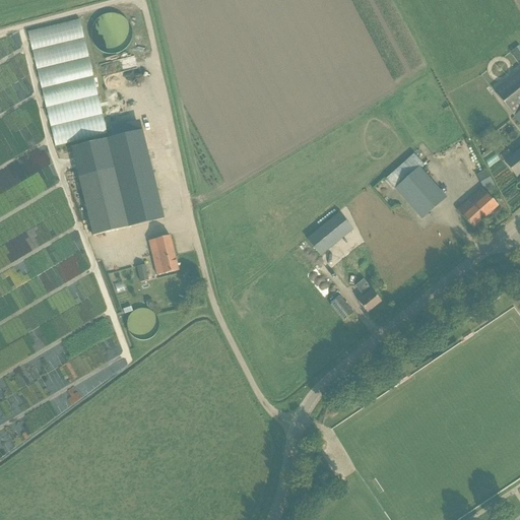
[(513,116),(519,109),(519,72),(495,93),(513,116)]
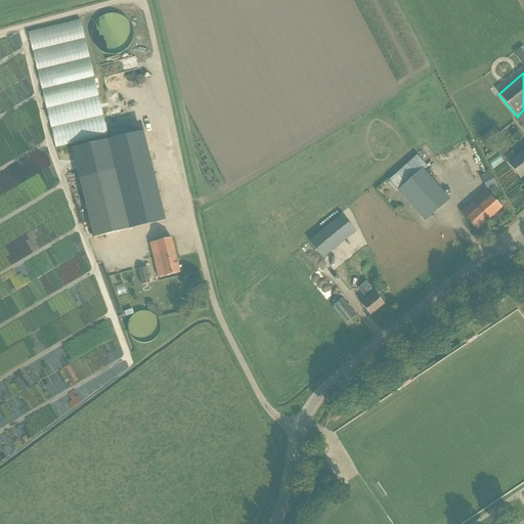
[(486,145),(498,135),(492,128),(480,137),(486,145)]
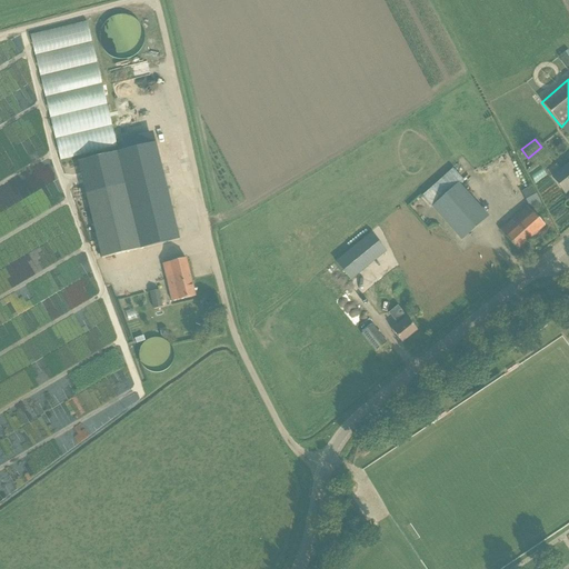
[(156,142),(78,161),(101,257),(179,238),(156,142)]
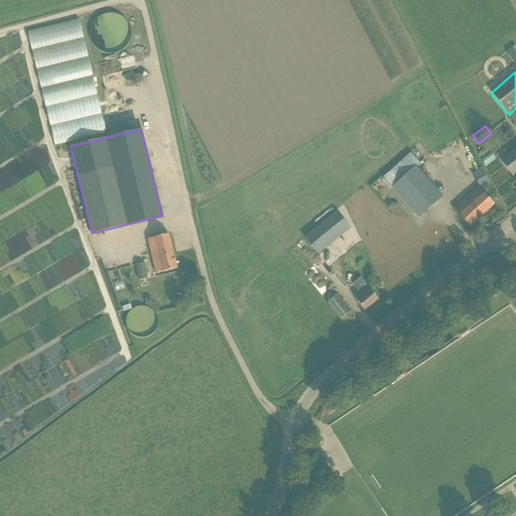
[(515,150),(502,162),(506,167),(512,175),(515,172),(515,150)]
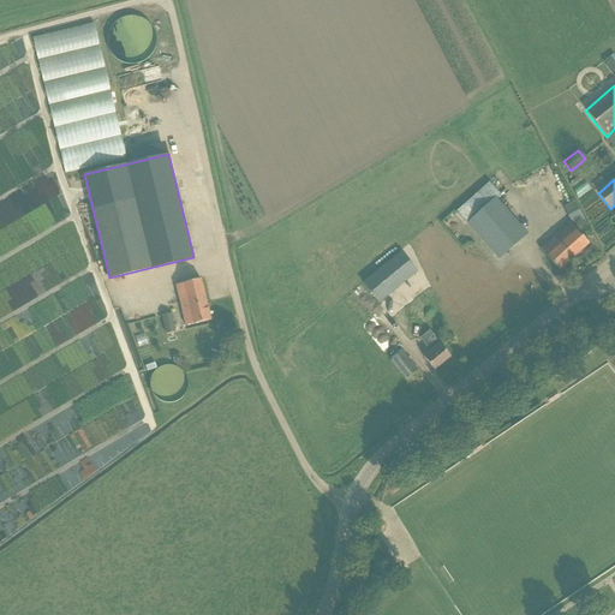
[(575,190),(584,199),(595,190),(586,180),(575,190)]
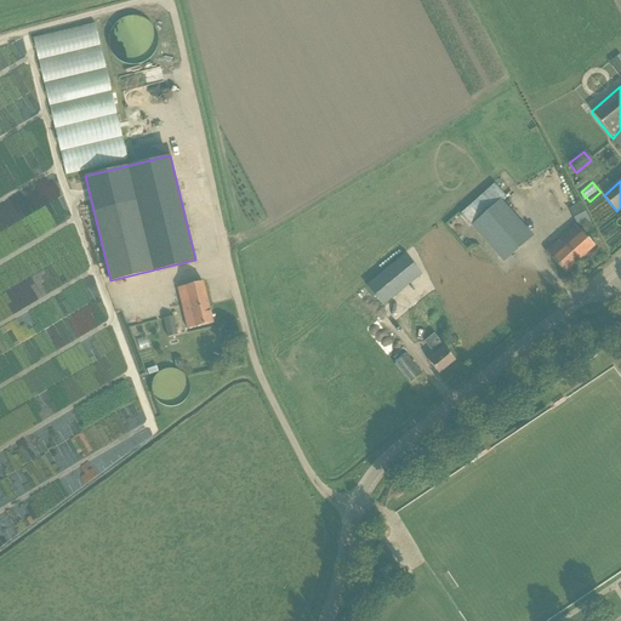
[(495,184),(461,215),(472,226),(501,200),(505,197),(495,184)]
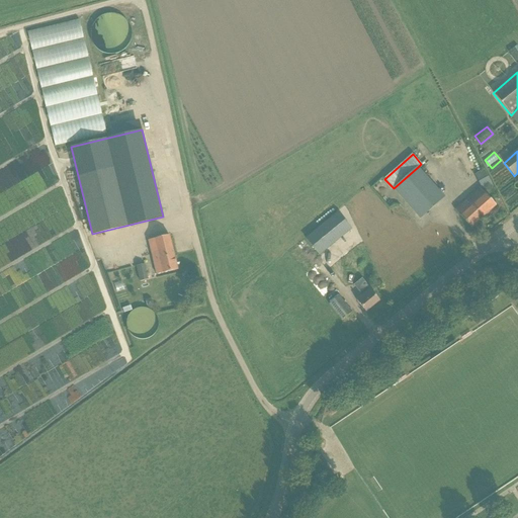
[(471,159),(479,171),(484,168),(477,156),(471,159)]
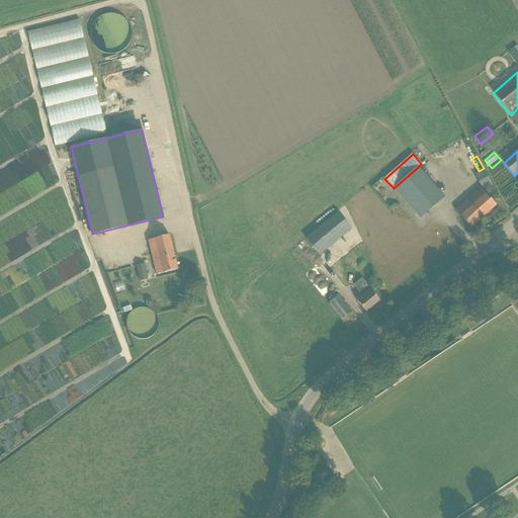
[(444,197),(437,189),(418,167),(394,188),(420,219),(444,197)]
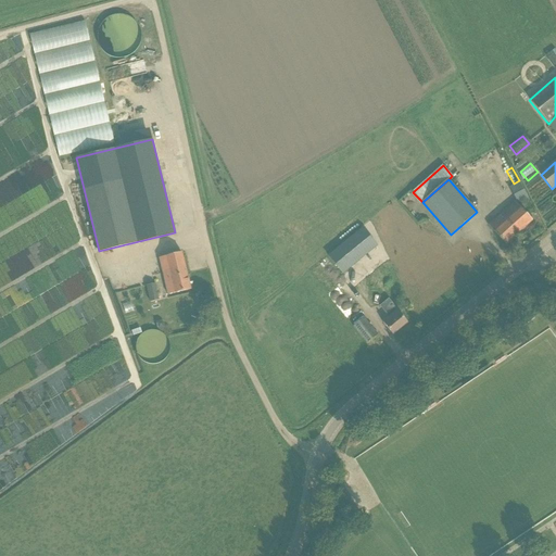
[(528,199),(520,184),(509,188),(518,204),(528,199)]
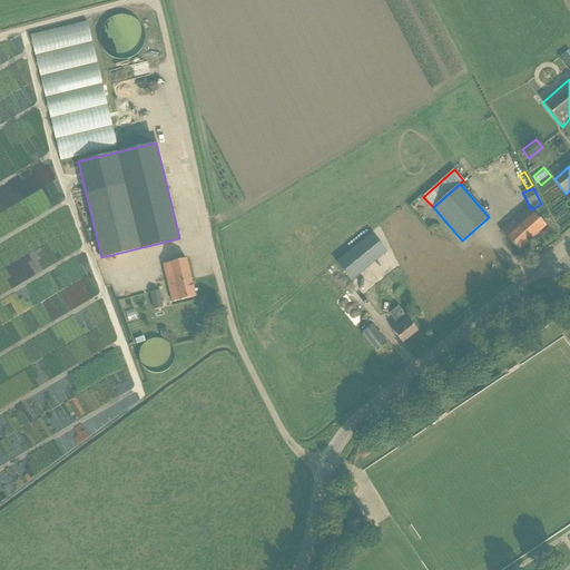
[(544,227),(528,207),(501,231),(519,251),(544,227)]
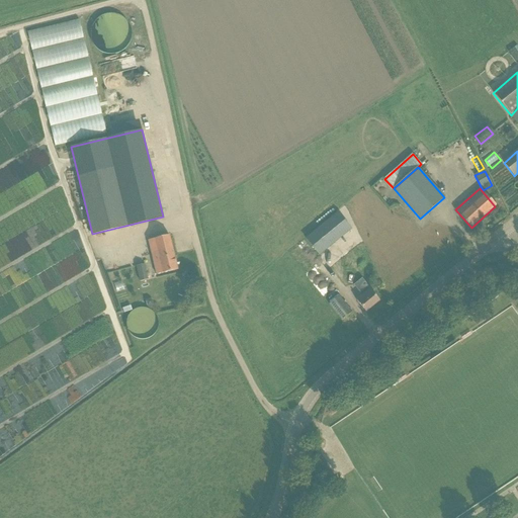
[(337,212),(306,239),(320,255),(351,230),(337,212)]
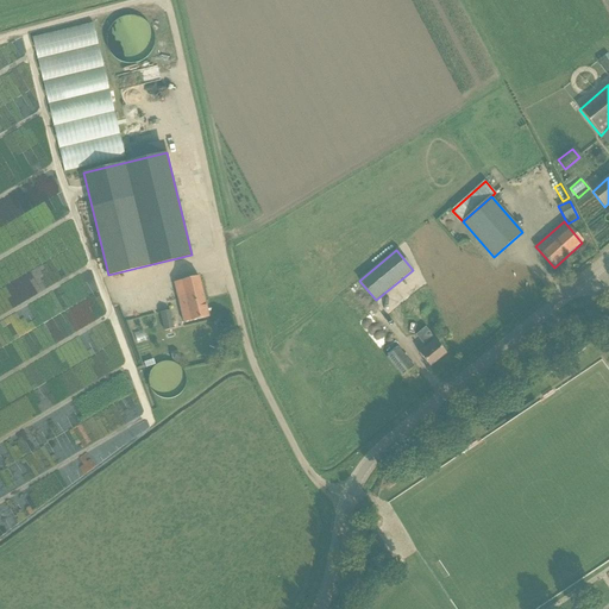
[(183,324),(198,320),(208,318),(199,277),(187,280),(174,283),(183,324)]
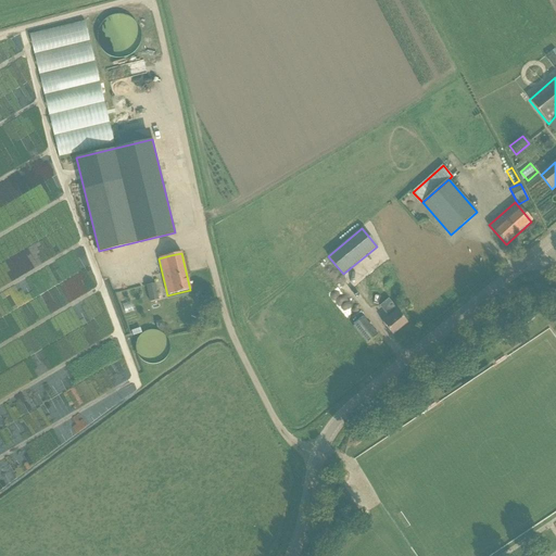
[(146,286),(150,302),(159,300),(154,283),(146,286)]
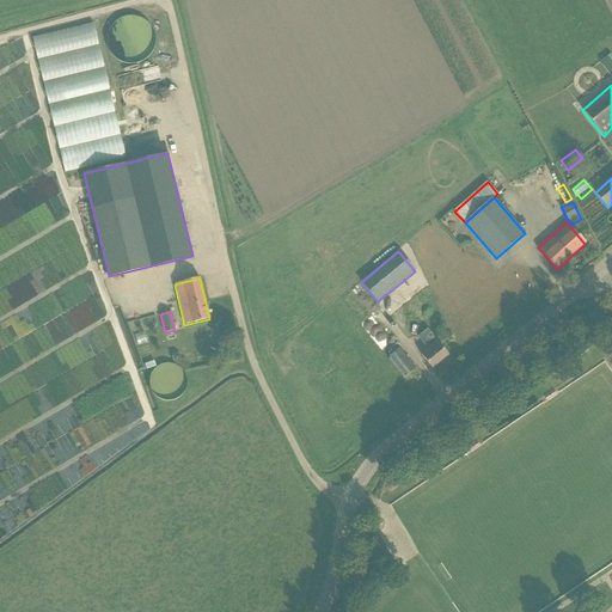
[(448,355),(438,342),(429,332),(421,340),(428,349),(421,355),(432,368),(448,355)]
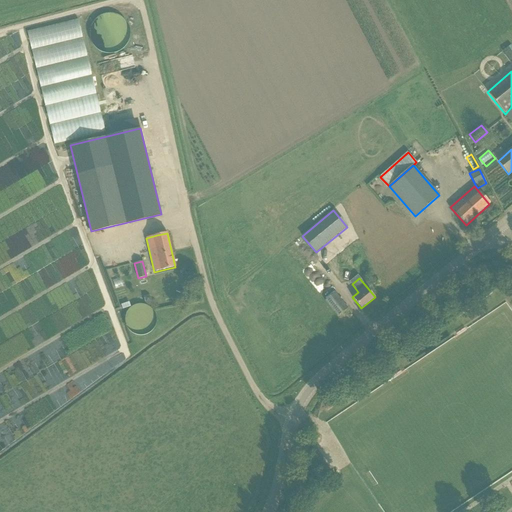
[(338,316),(347,308),(335,293),(325,301),(338,316)]
